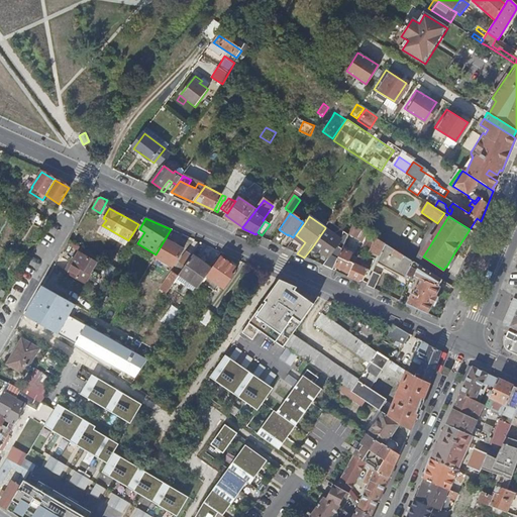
[(341,240),(325,228),(312,247),(312,249),(317,252),(319,251),(328,259),(336,265),(343,247),(345,243),(341,240)]
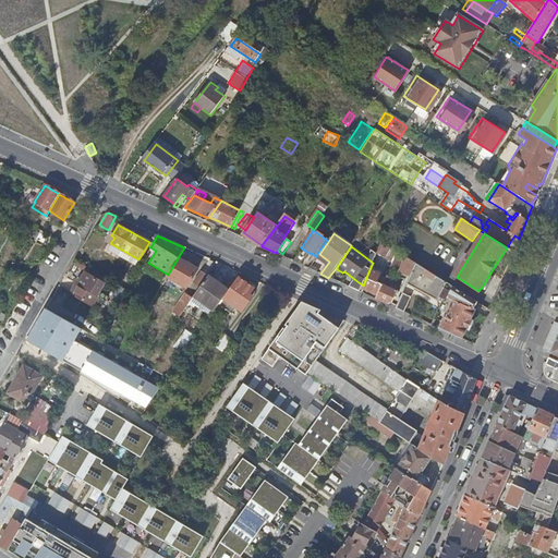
[(383,255),(378,252),(374,261),(378,264),(383,255)]
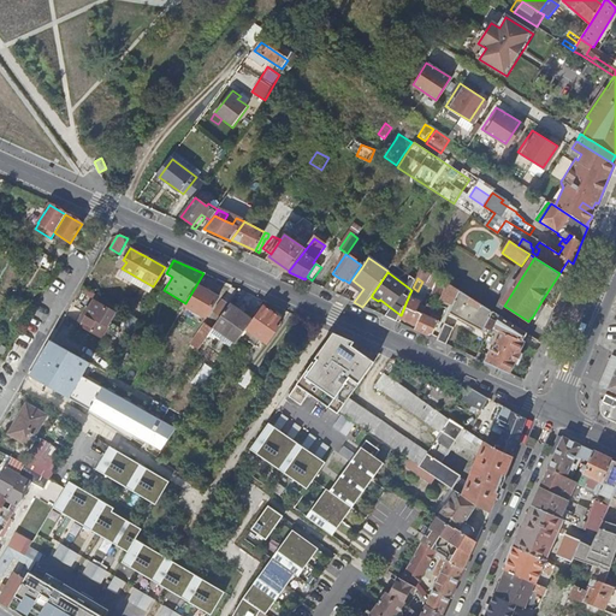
[(460,291),(449,284),(440,302),(452,307),(460,291)]
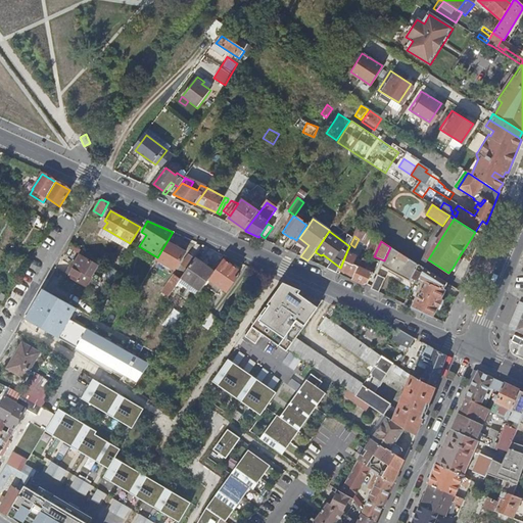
[(157,257),(155,260),(175,271),(185,252),(167,242),(157,257)]
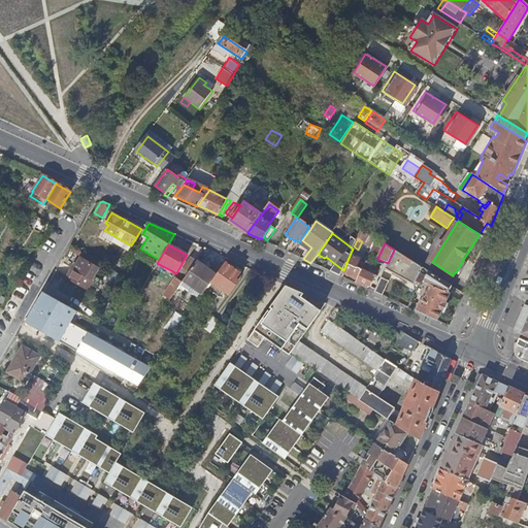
[(416,282),(419,275),(423,268),(394,250),(388,263),(385,269),(403,278),(415,285),(416,282)]
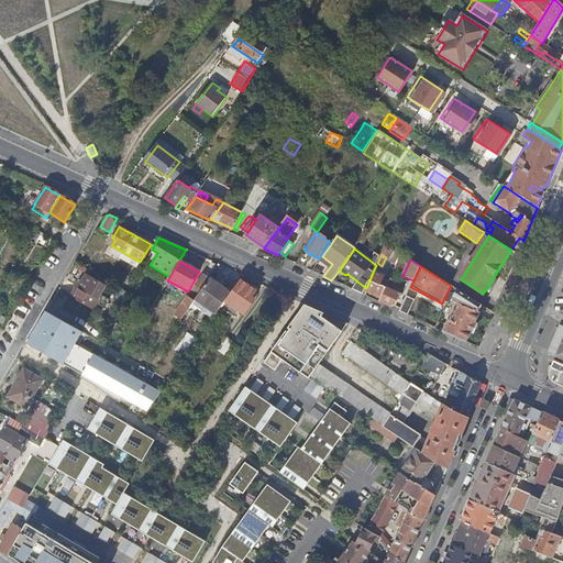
[(381,298),(386,288),(381,285),(384,278),(375,274),(376,271),(374,269),(366,288),(365,290),(381,298)]
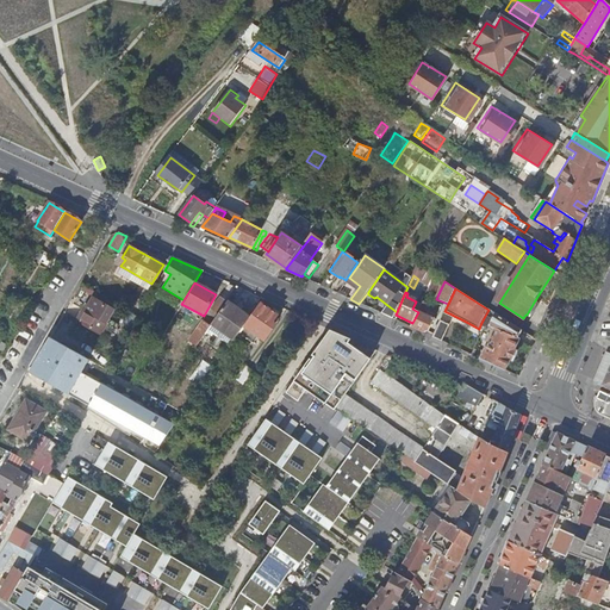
[(211,309),(218,315),(228,302),(219,296),(211,309)]
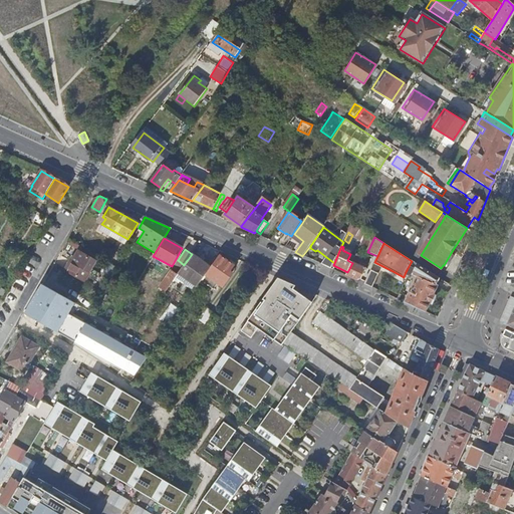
[(95,262),(77,252),(66,271),(84,281),(86,276),(94,281),(99,272),(91,268),(95,262)]
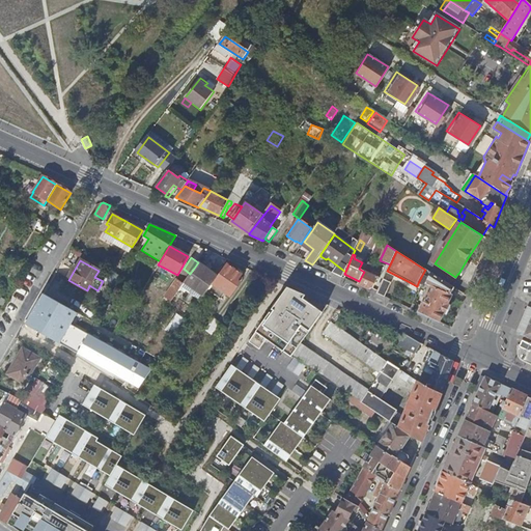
[(374,264),(368,261),(364,272),(359,281),(358,285),(370,290),(373,288),(379,277),(369,273),(370,271),(371,271),(374,264)]
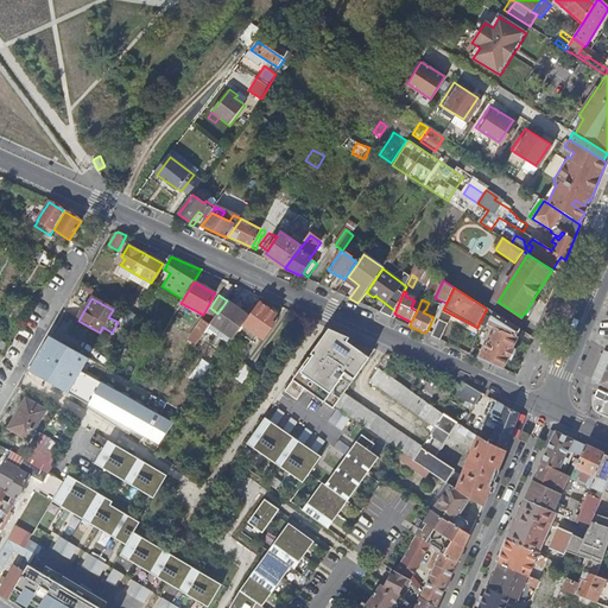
[(525,314),(524,314),(530,317),(538,303),(533,299),(525,314)]
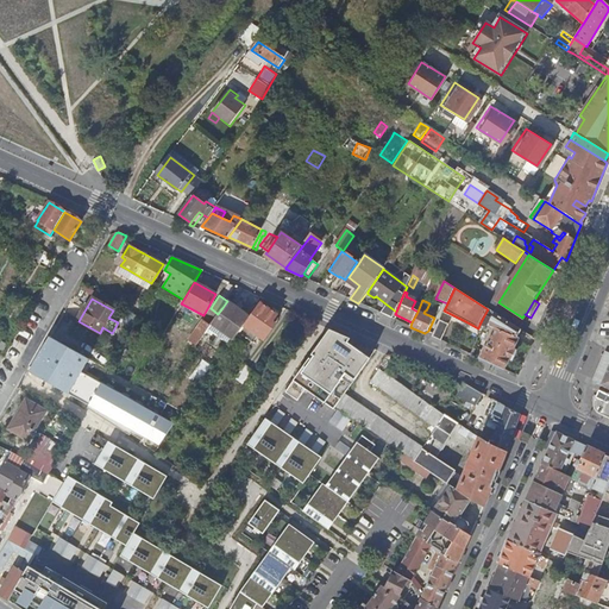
[(211,325),(233,340),(244,326),(250,318),(227,301),(218,314),(211,325)]
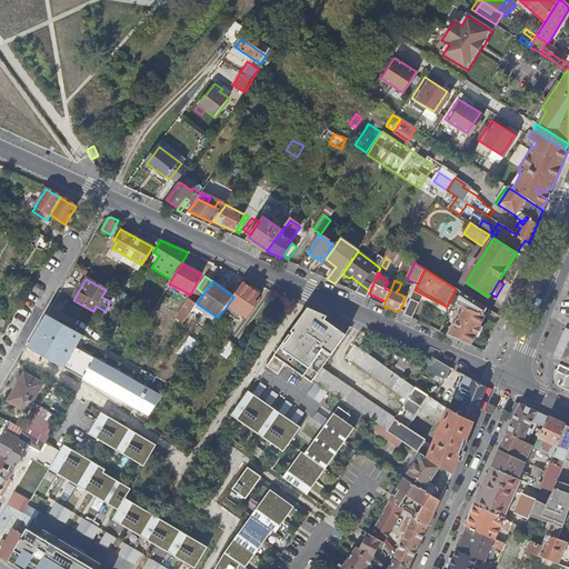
[(233,297),(228,305),(239,312),(246,318),(257,303),(253,301),(258,295),(242,283),(233,297)]
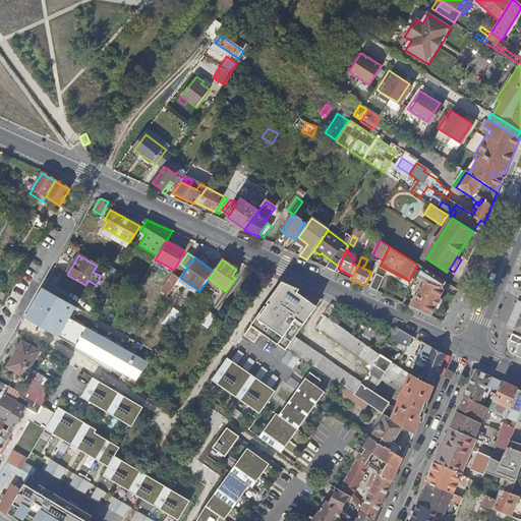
[(153,264),(141,283),(147,286),(158,267),(153,264)]
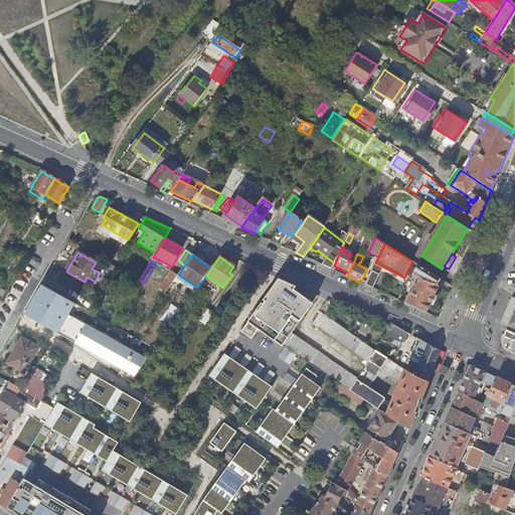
[(438,286),(441,280),(418,266),(415,272),(408,269),(405,275),(409,277),(413,276),(418,278),(418,277),(438,286)]
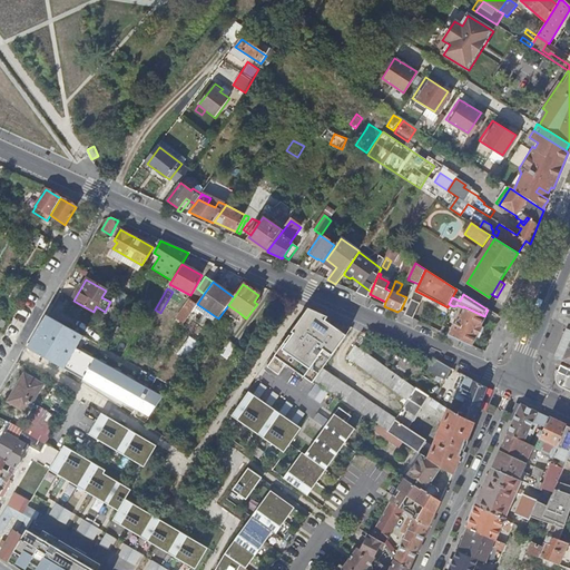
[(411,300),(404,315),(413,320),(420,304),(411,300)]
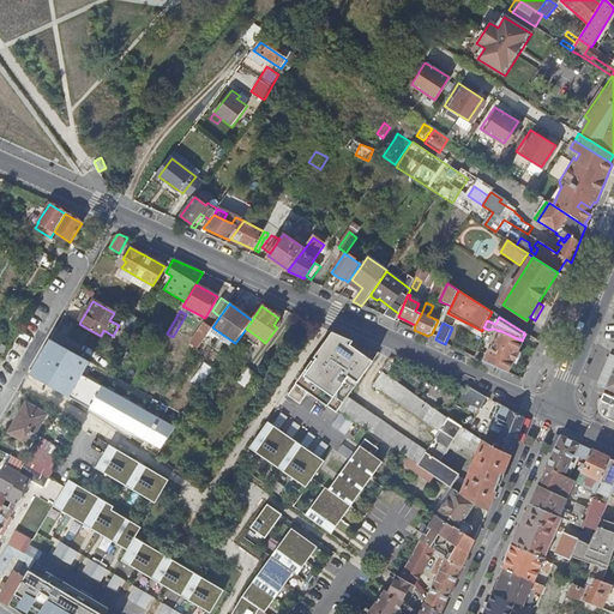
[(191,343),(198,348),(211,329),(204,324),(191,343)]
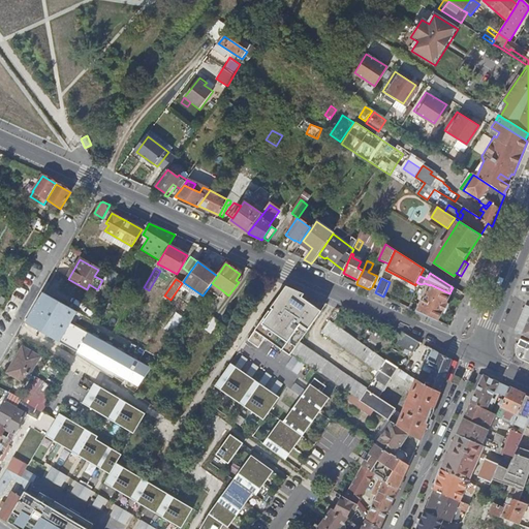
[(417,312),(438,321),(443,312),(445,313),(449,305),(446,304),(450,294),(449,293),(430,284),(430,285),(417,312)]
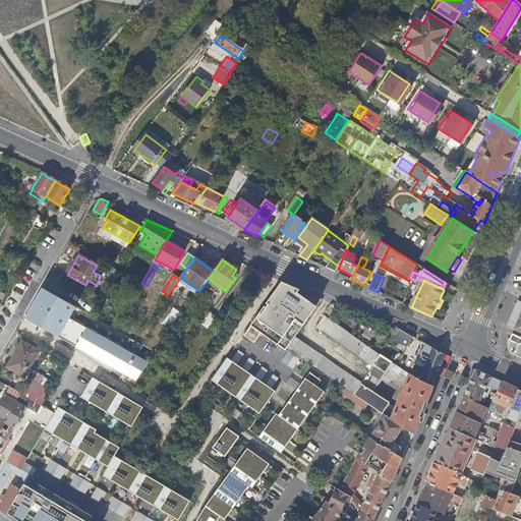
[(280,285),(244,336),(254,343),(259,336),(277,348),(284,352),(287,349),(295,337),(315,310),(295,296),(298,294),(280,285)]
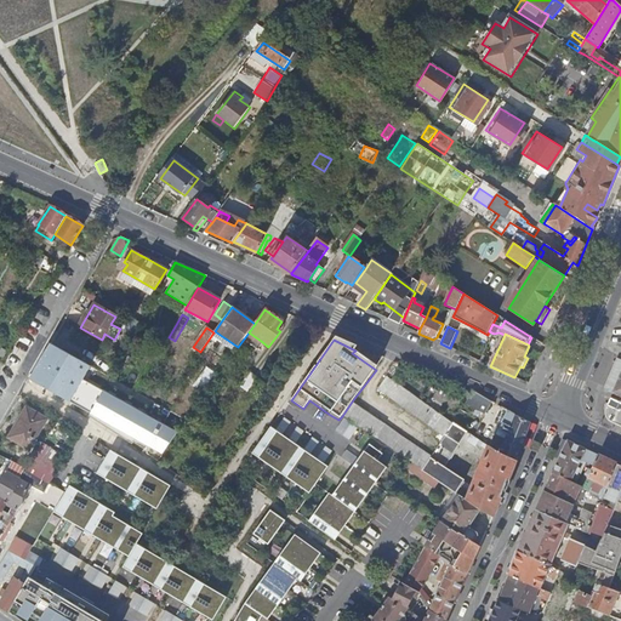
[(193,383),(203,391),(216,372),(206,365),(193,383)]
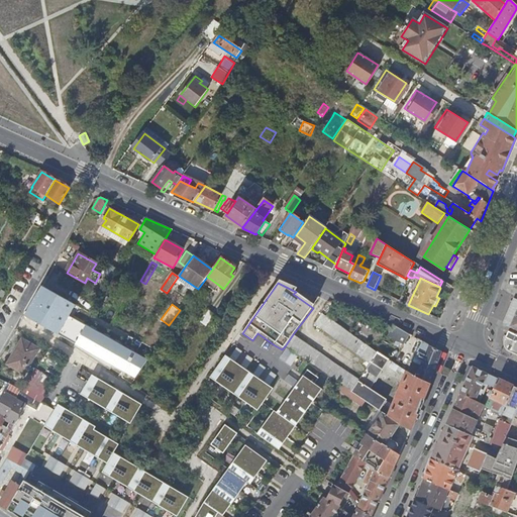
[(362,399),(382,413),(400,425),(411,430),(429,385),(415,378),(408,373),(407,372),(406,376),(391,410),(384,405),(387,400),(370,389),(389,359),(377,351),(325,315),(331,307),(327,304),(314,323),(370,363),(358,379),(320,353),(320,352),(293,334),(285,346),(338,383),(362,399)]
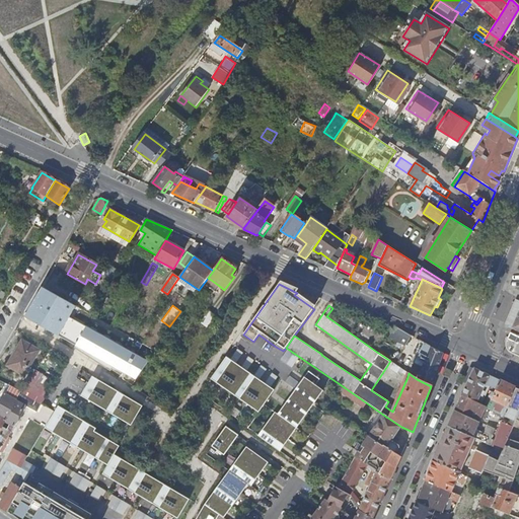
[(207,328),(216,316),(208,311),(200,323),(204,325),(207,328)]
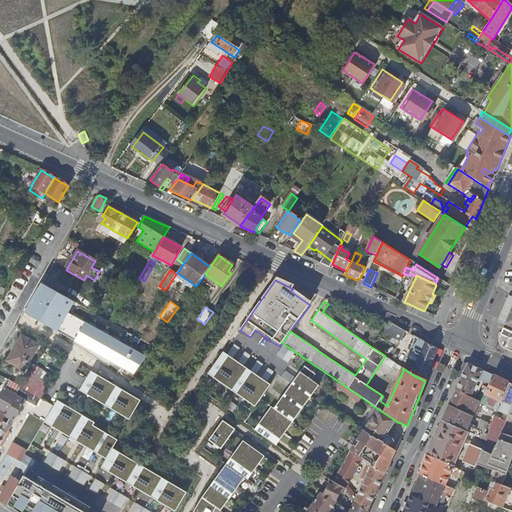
[(511,307),(505,324),(511,327),(511,332),(503,328),(500,337),(504,348),(511,351),(511,307)]
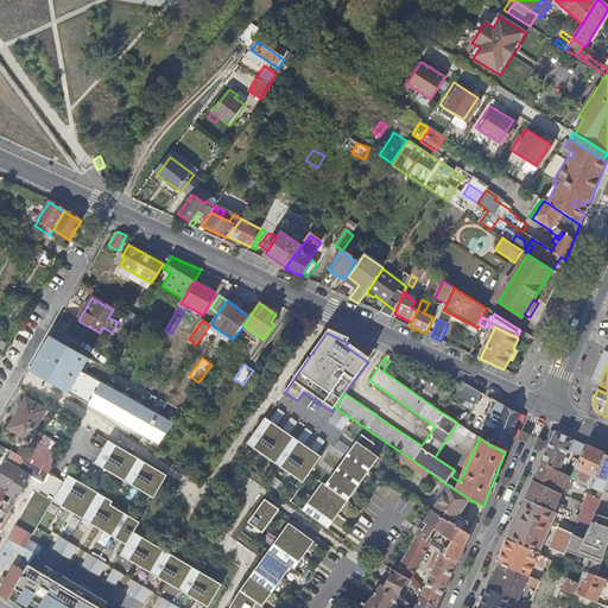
[(475,406),(482,393),(463,384),(461,386),(455,394),(475,406)]
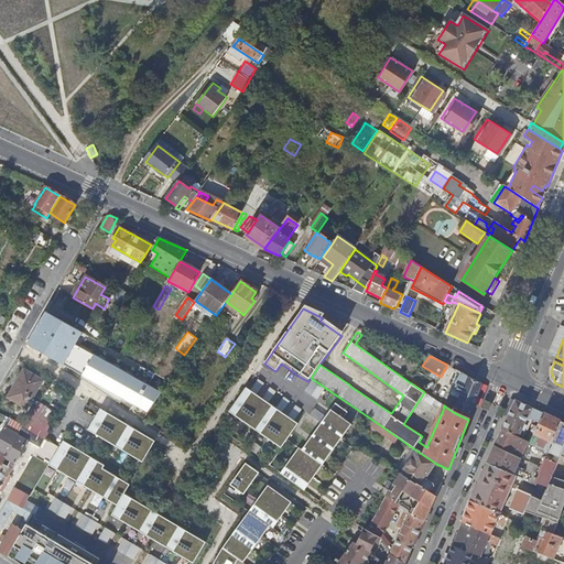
[(41,381),(24,371),(9,397),(26,407),(41,381)]
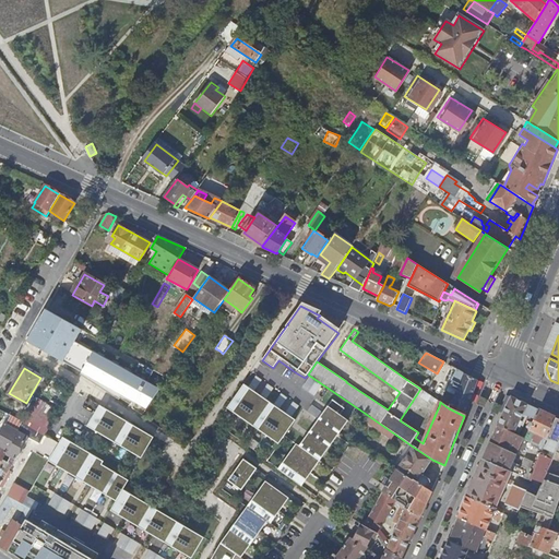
[(449,408),(464,416),(477,380),(465,375),(456,370),(451,381),(449,384),(451,385),(450,388),(456,391),(454,395),(449,392),(441,403),(449,408)]
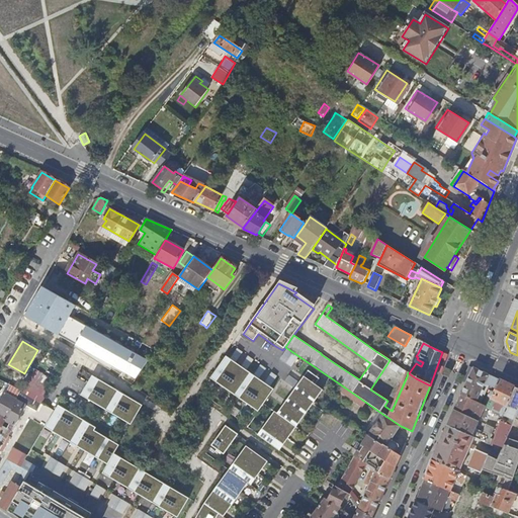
[(242,360),(245,351),(235,349),(233,357),(242,360)]
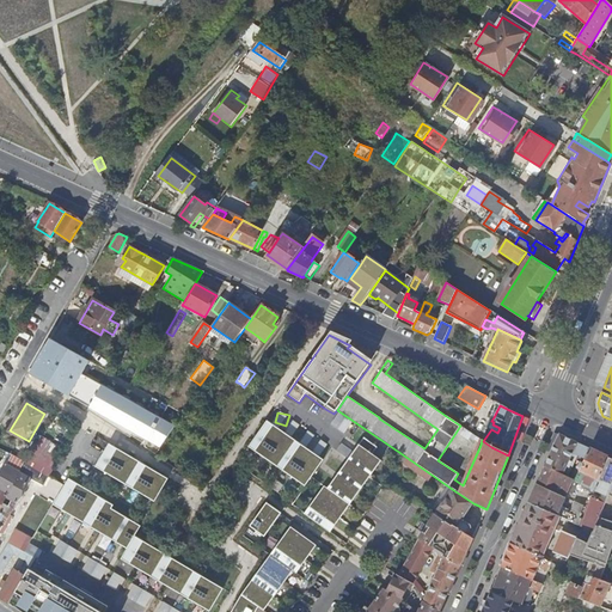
[(344,433),(352,422),(340,412),(331,423),(344,433)]
